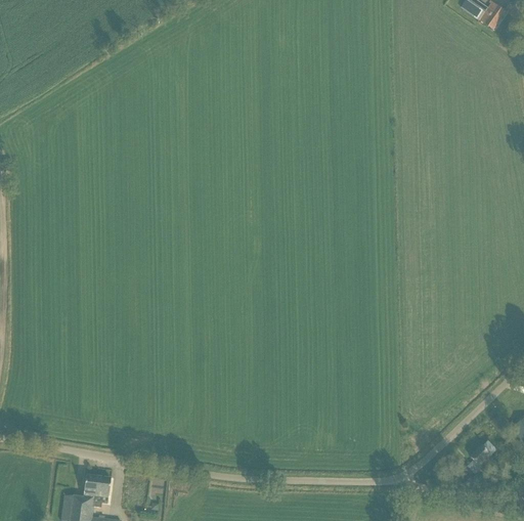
[(466,0),(462,6),(492,29),(506,10),(491,0),(489,2),(491,4),(487,9),(474,0),(466,0)]
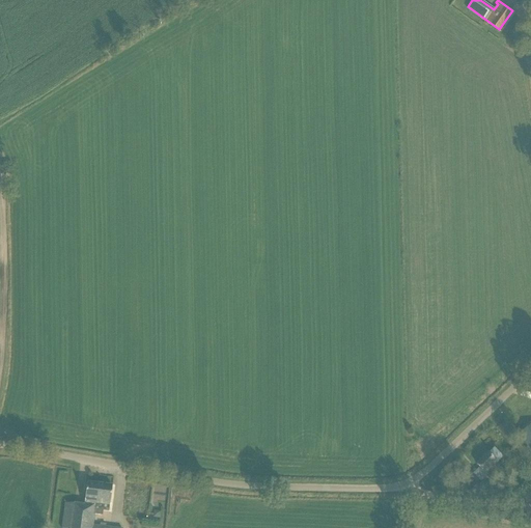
[(530,448),(530,423),(519,433),(530,448)]
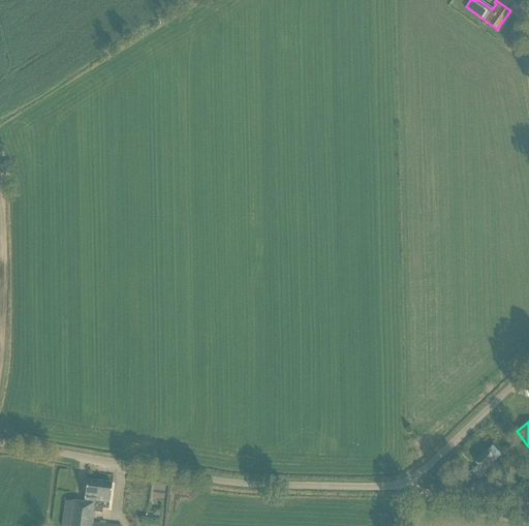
[(475,461),(478,464),(472,470),(479,477),(486,470),(485,469),(488,466),(494,472),(500,466),(494,460),(496,459),(495,458),(500,453),(493,445),(488,451),(487,450),(475,461)]
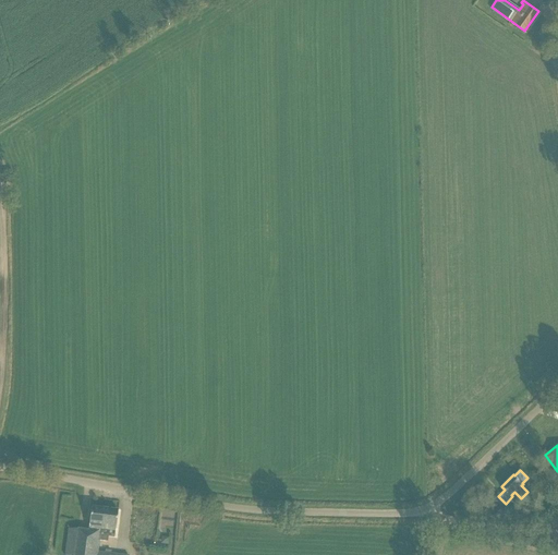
[(129,554),(96,551),(97,539),(98,530),(99,530),(99,529),(102,529),(102,527),(101,527),(101,523),(100,523),(101,516),(100,516),(101,507),(92,505),(91,506),(88,529),(69,527),(64,554),(72,554),(129,554)]
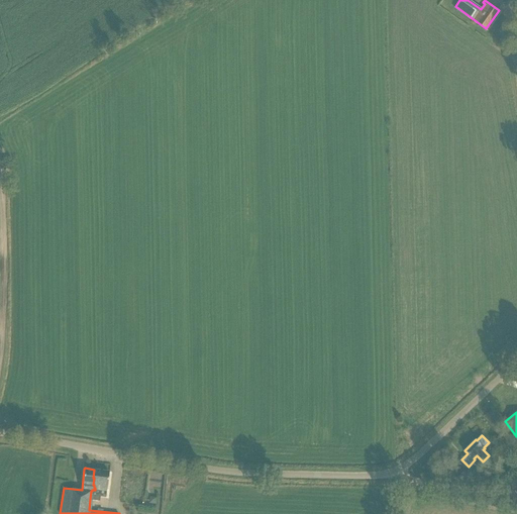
[(91,491),(90,499),(95,499),(98,500),(99,495),(106,496),(109,471),(94,470),(93,478),(94,478),(93,485),(94,485),(94,488),(95,488),(95,490),(92,490),(92,491),(91,491)]
